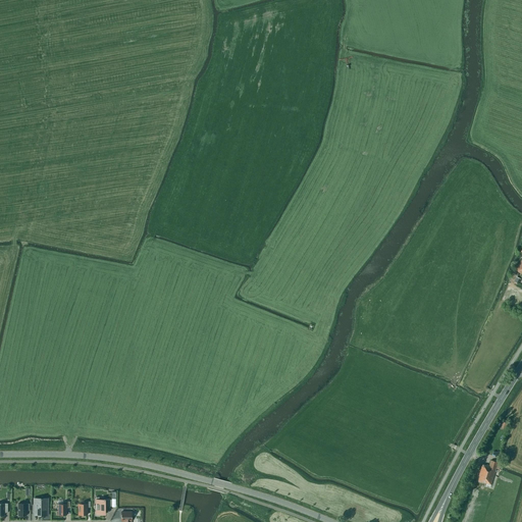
[(478,481),(487,483),(491,484),(496,468),(498,462),(491,460),(489,466),(486,465),(486,466),(482,464),(479,476),(480,476),(478,481)]
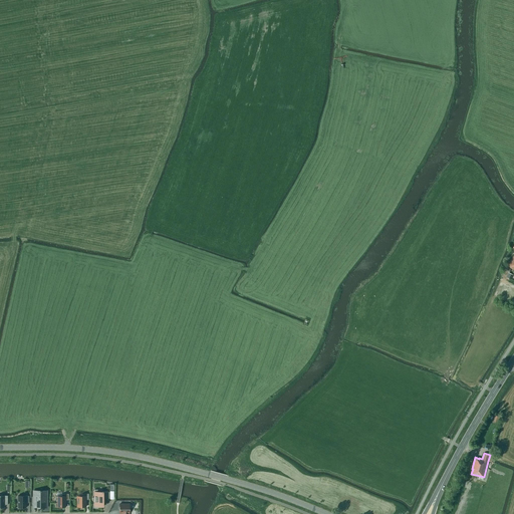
[(98,507),(103,507),(103,499),(109,499),(109,492),(97,492),(97,490),(94,490),(94,498),(92,498),(92,501),(94,501),(94,506),(98,506),(98,507)]
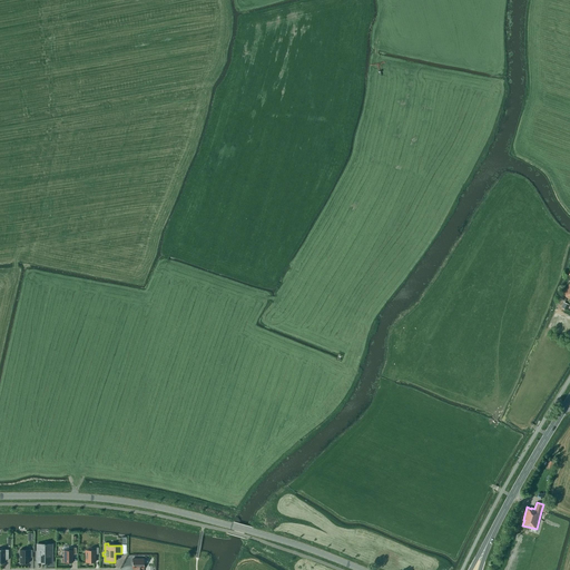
[(47,562),(52,562),(52,544),(46,544),(43,544),(37,544),(37,562),(42,562),(42,563),(47,563),(47,562)]
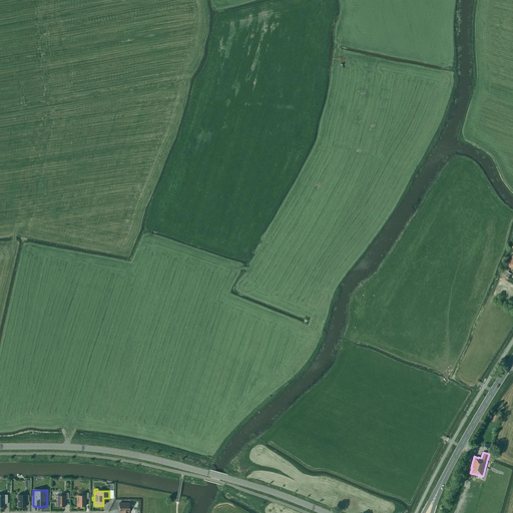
[(62,495),(57,495),(57,502),(55,502),(55,506),(65,506),(65,499),(68,499),(68,493),(62,493),(62,495)]
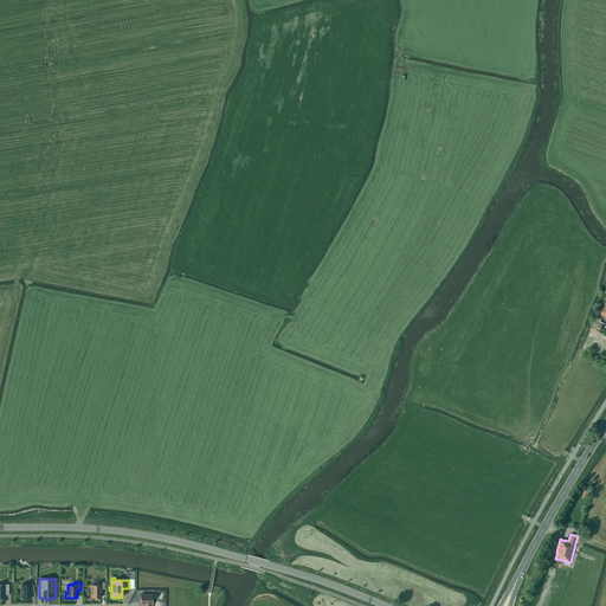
[(101,590),(104,590),(104,582),(97,582),(97,585),(91,585),(91,598),(101,598),(101,590)]
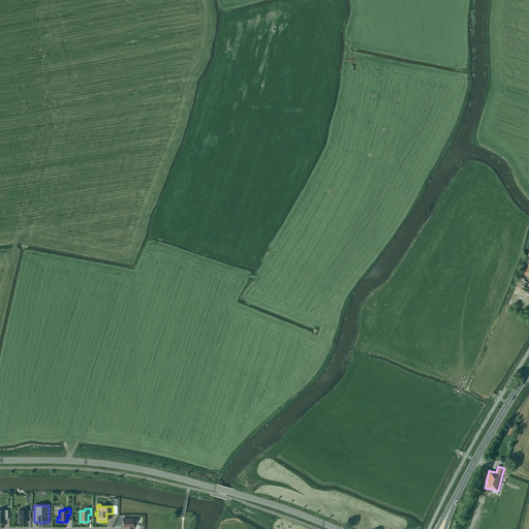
[(19,510),(19,523),(27,523),(27,518),(30,518),(30,510),(19,510)]
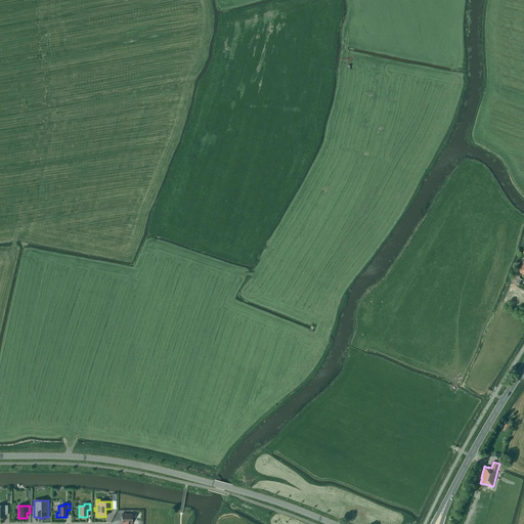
[(122,514),(122,523),(124,523),(131,523),(132,523),(132,514),(122,514)]
